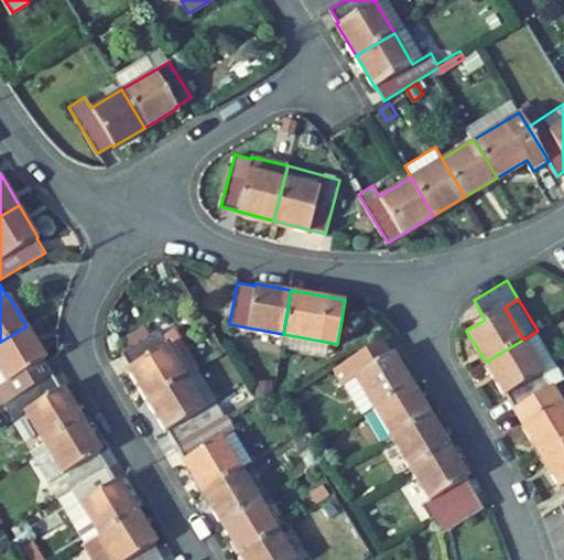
[(0,396),(4,402),(52,374),(53,374),(44,358),(46,357),(26,326),(0,342),(0,396)]
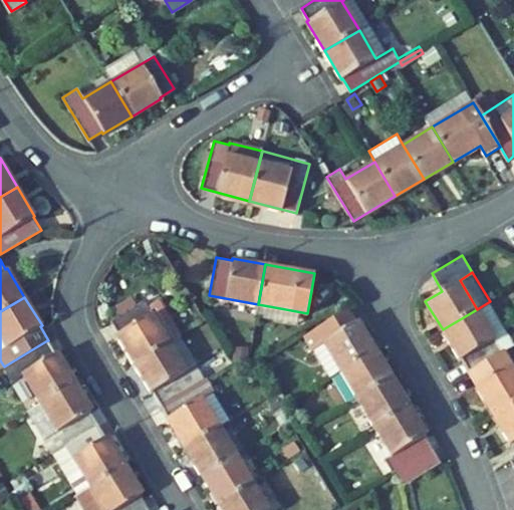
[(170,342),(144,299),(110,319),(118,332),(116,333),(135,362),(170,342)]
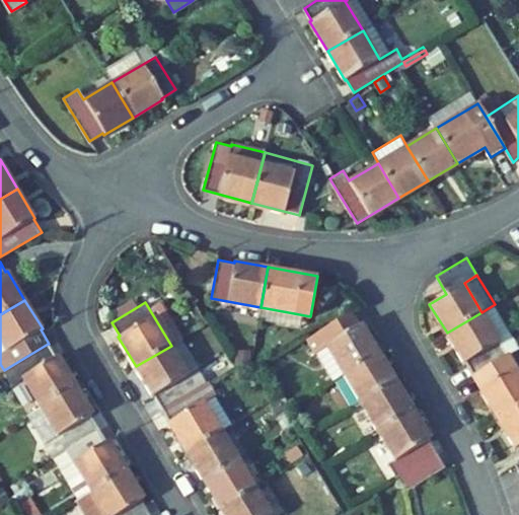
[(344,372),(379,352),(362,322),(360,323),(352,310),(307,337),(315,350),(326,344),(344,372)]
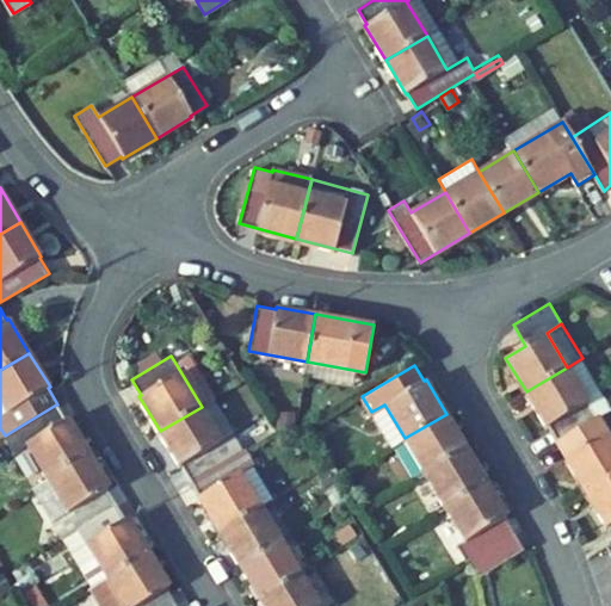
[(597,416),(567,368),(526,391),(547,426),(548,425),(557,439),(597,416)]
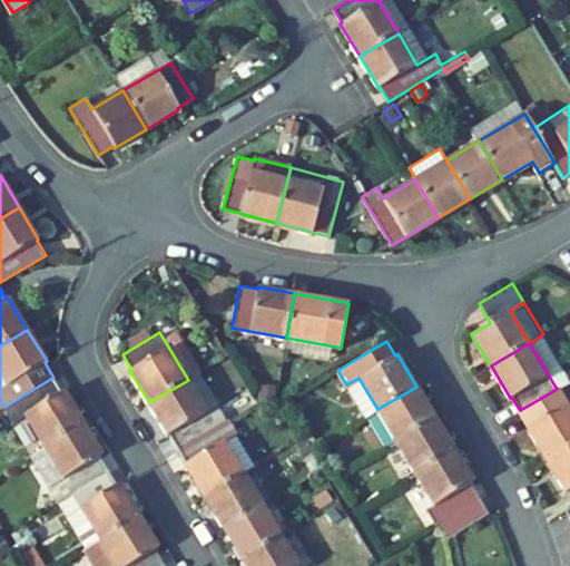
[(227,419),(200,372),(188,380),(149,402),(168,435),(170,433),(178,448),(227,419)]
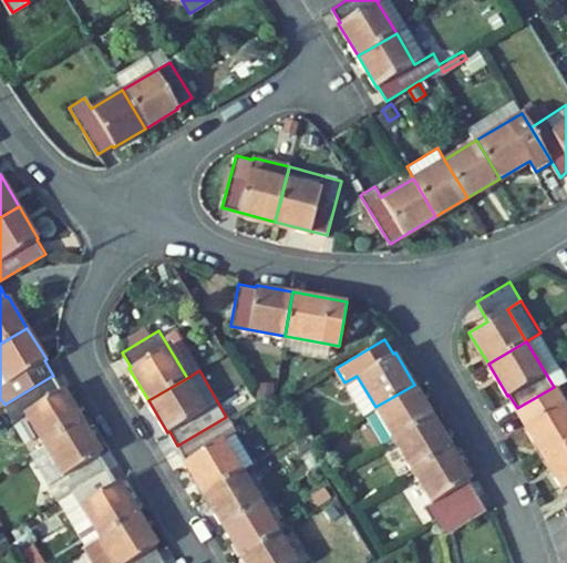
[(61,390),(52,376),(4,405),(2,406),(10,419),(24,410),(44,442),(82,420),(63,388),(61,390)]
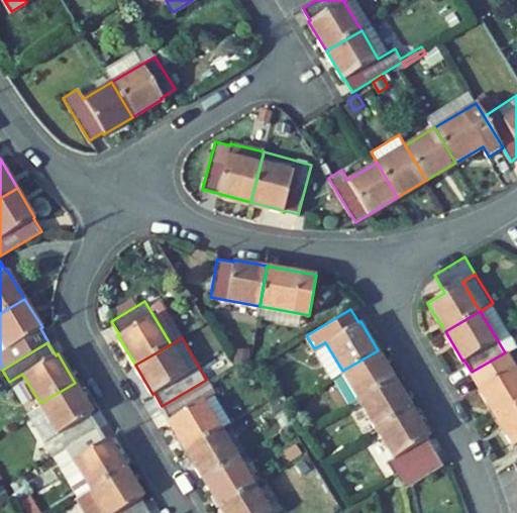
[(325,342),(314,348),(331,378),(342,371),(325,342)]
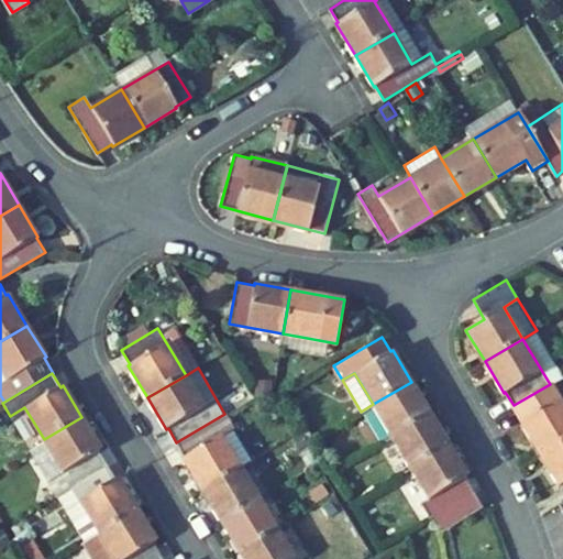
[(430,413),(411,382),(373,404),(392,436),(430,413)]
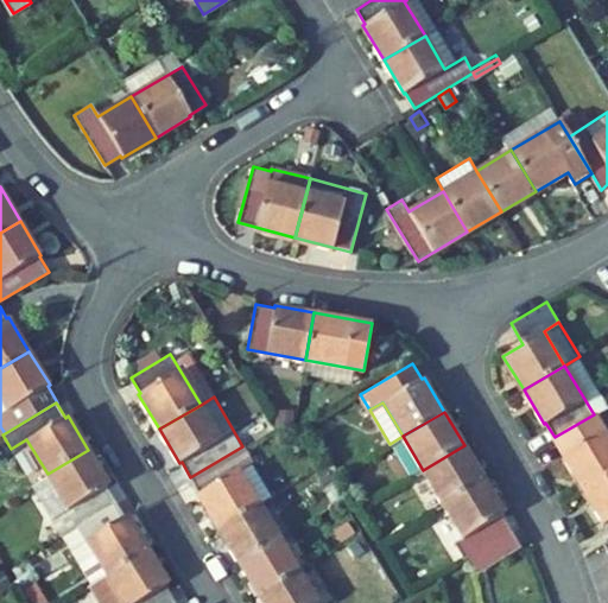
[(555,437),(552,438),(583,489),(607,474),(607,437),(594,413),(594,414),(555,437)]
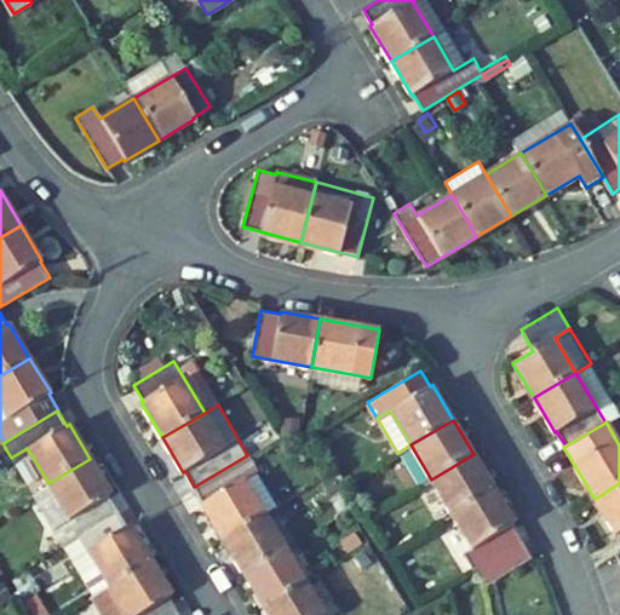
[(0,464),(11,458),(3,443),(0,444),(0,464)]
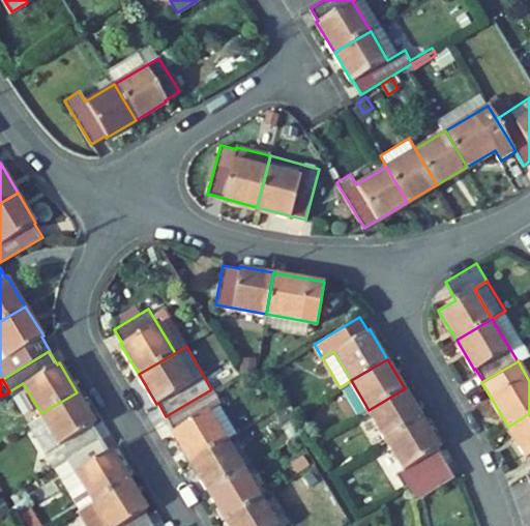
[(386,439),(422,417),(405,388),(369,410),(386,439)]
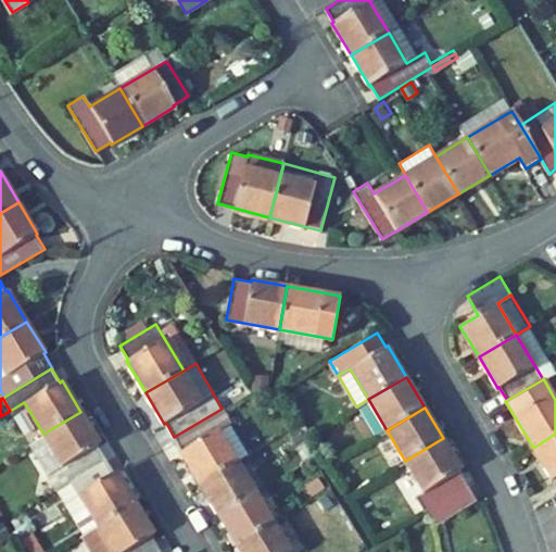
[(222,409),(174,437),(182,451),(181,452),(199,483),(237,461),(218,429),(230,423),(222,409)]
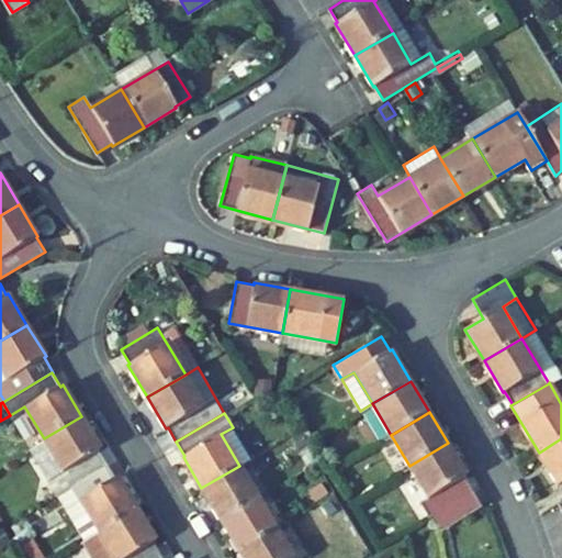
[(71,484),(108,464),(99,449),(101,448),(81,416),(44,438),(30,447),(57,493),(71,484)]
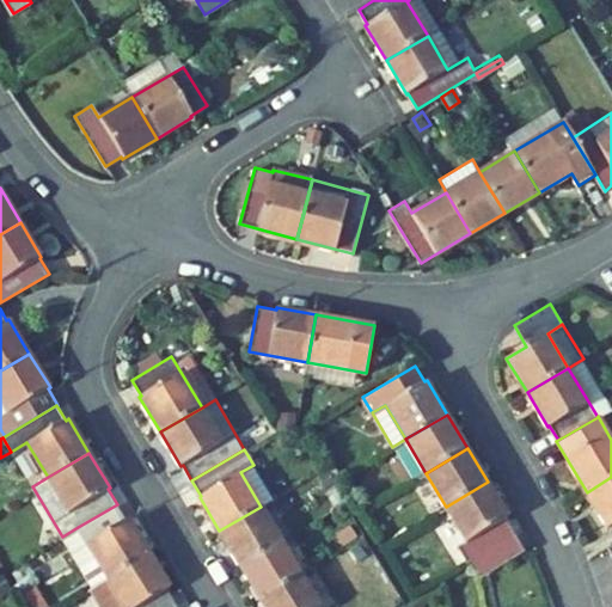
[(611,477),(587,492),(607,527),(610,526),(611,529),(611,477)]
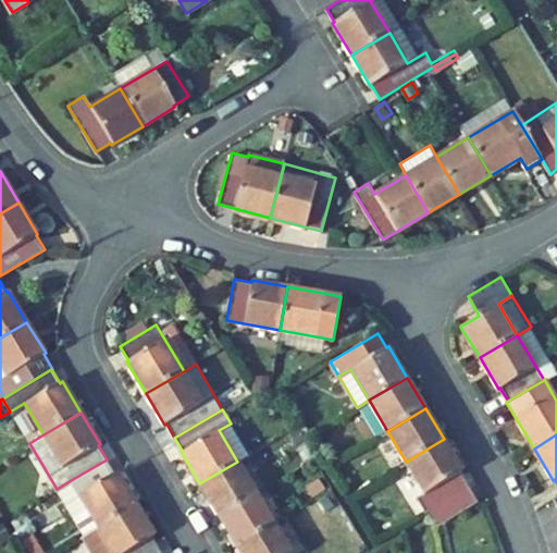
[(425,512),(469,486),(460,471),(462,469),(444,439),(406,462),(424,493),(418,496),(425,512)]
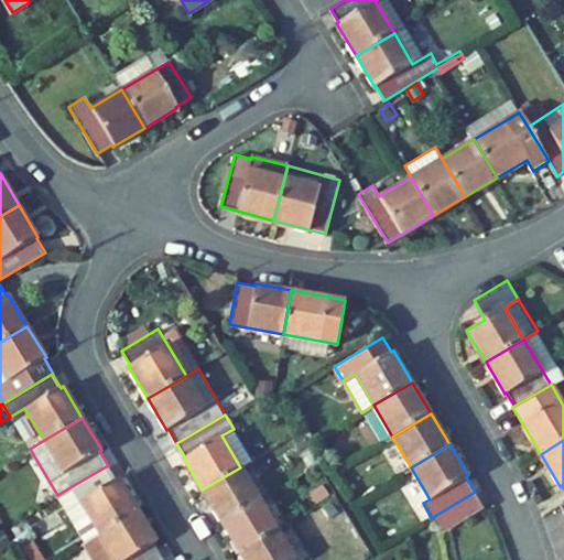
[(138,509),(118,477),(116,480),(108,465),(72,486),(99,532),(138,509)]
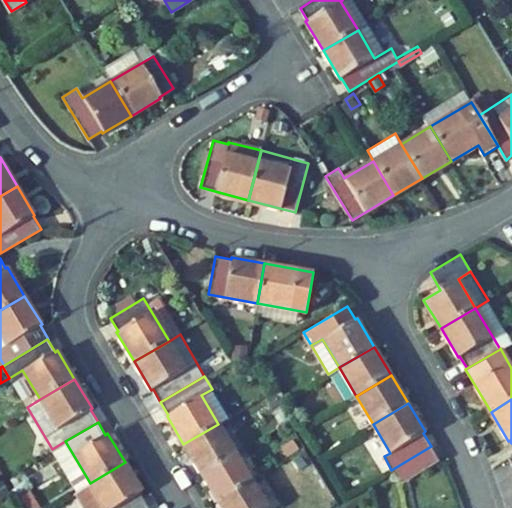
[(218,424),(183,444),(200,473),(235,452),(218,424)]
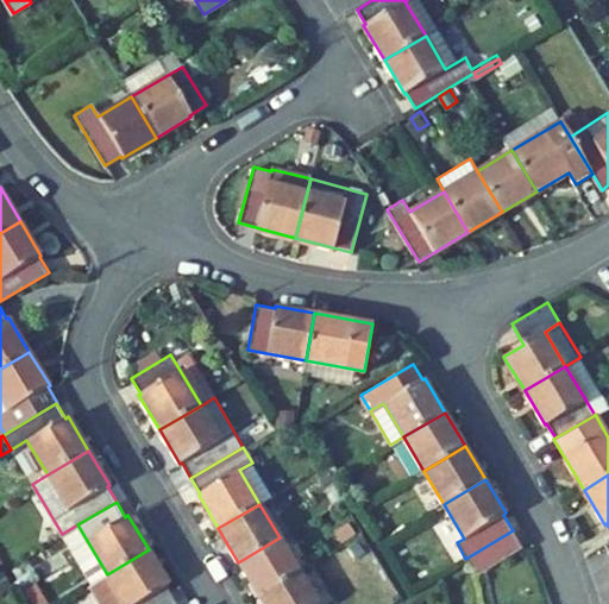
[(336,529),(344,545),(364,533),(355,517),(336,529)]
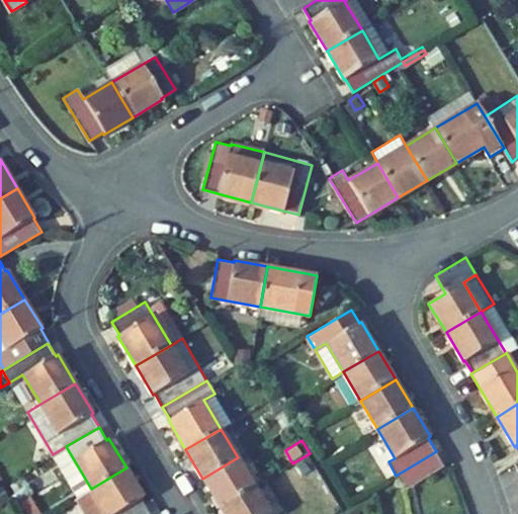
[(444,465),(436,451),(396,476),(405,489),(444,465)]
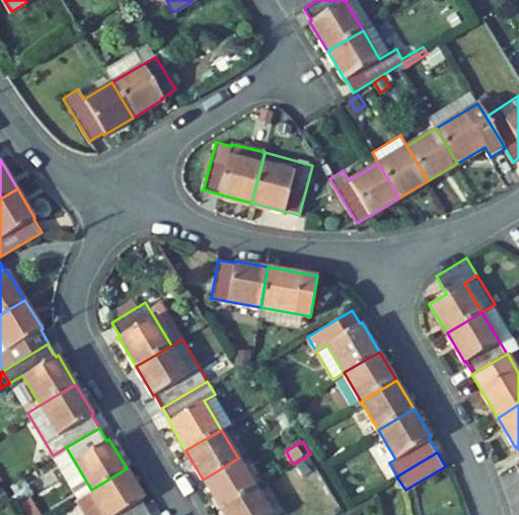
[(238,458),(203,480),(220,508),(255,487),(238,458)]
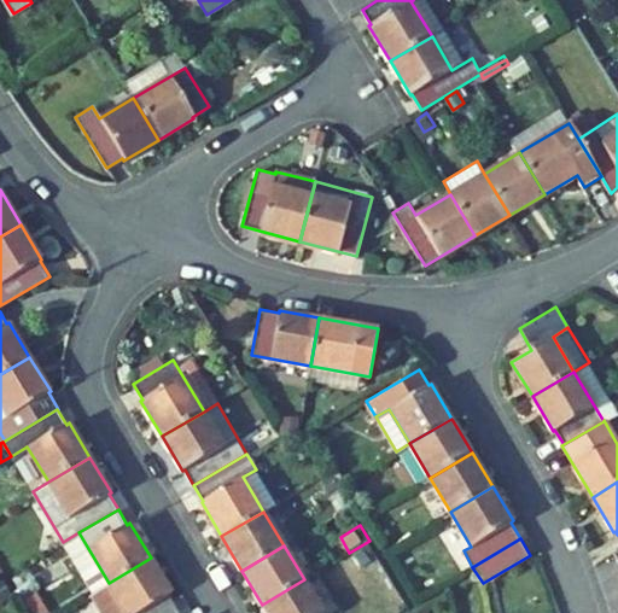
[(104,612),(174,612),(180,609),(170,594),(172,593),(151,558),(109,583),(93,593),(104,612)]
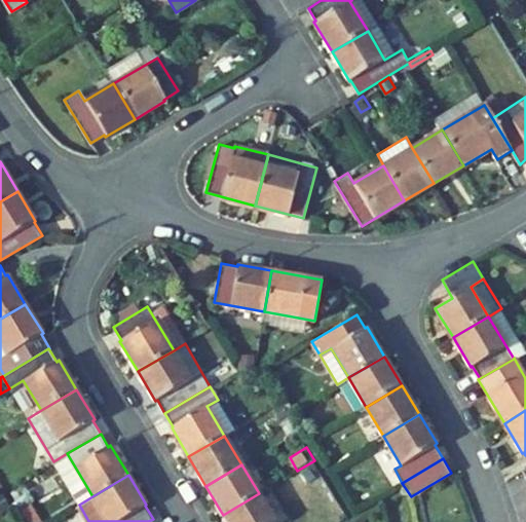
[(275,521),(259,493),(223,515),(227,521),(275,521)]
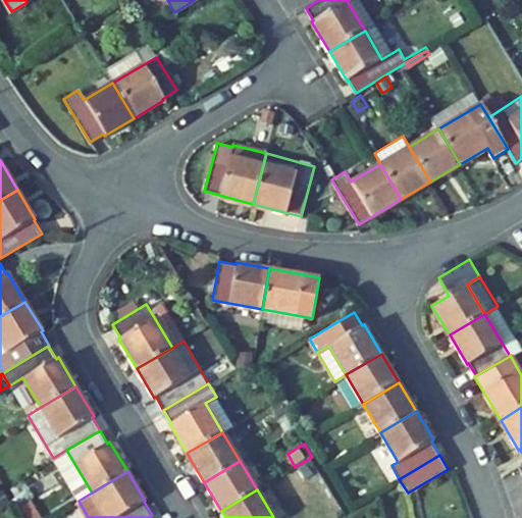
All buildings are outlined.
